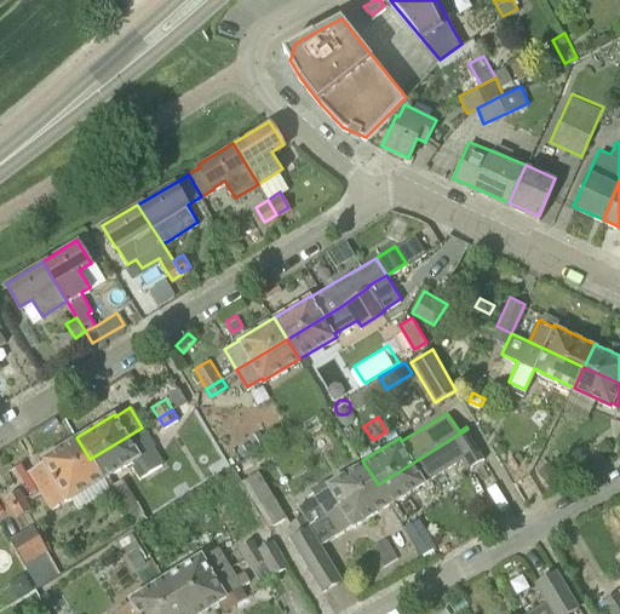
[(90,459),(103,480),(131,462),(139,476),(164,462),(142,428),(114,445),(90,459)]
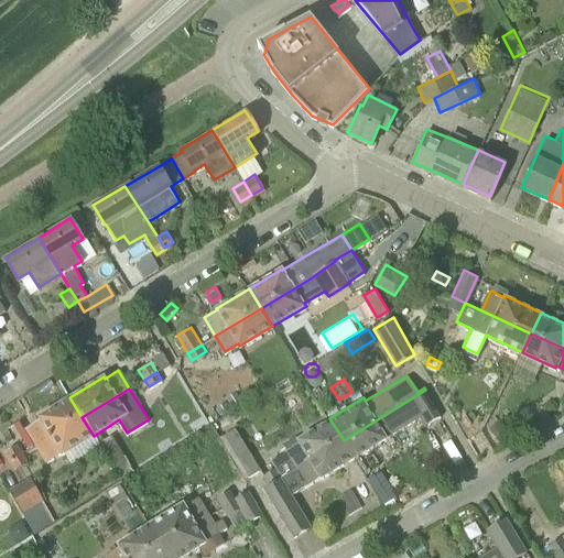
[(226,396),(231,405),(241,398),(236,390),(226,396)]
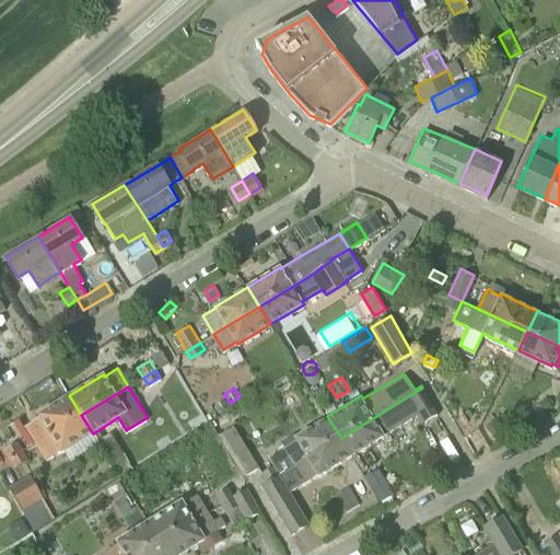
[(341,438),(351,454),(383,435),(382,432),(421,408),(427,418),(438,412),(422,388),(341,438)]
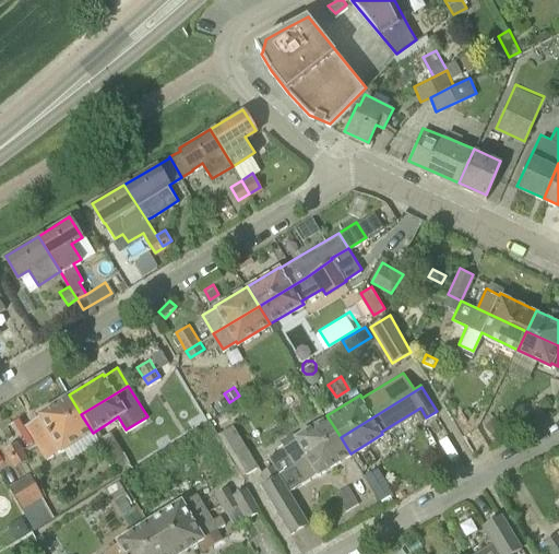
[(37,441),(81,414),(69,395),(39,413),(39,414),(25,423),(37,441)]
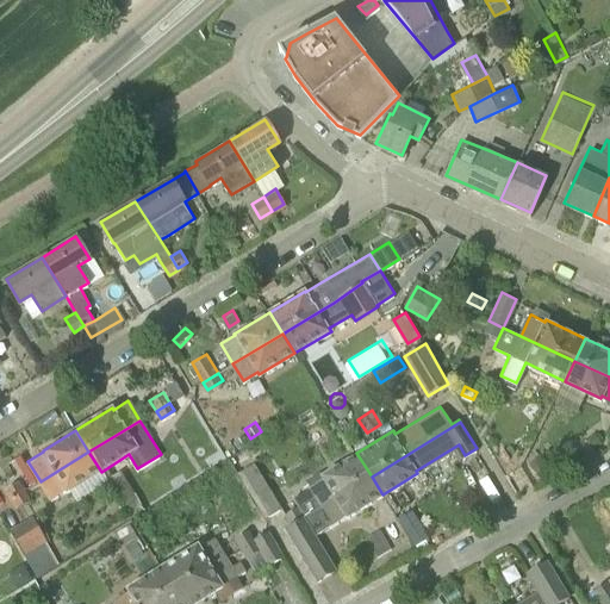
[(244,433),(234,439),(237,447),(248,440),(244,433)]
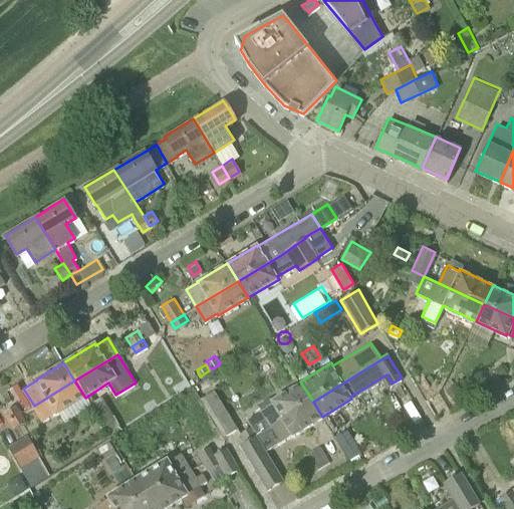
[(202,392),(212,385),(207,376),(197,384),(202,392)]
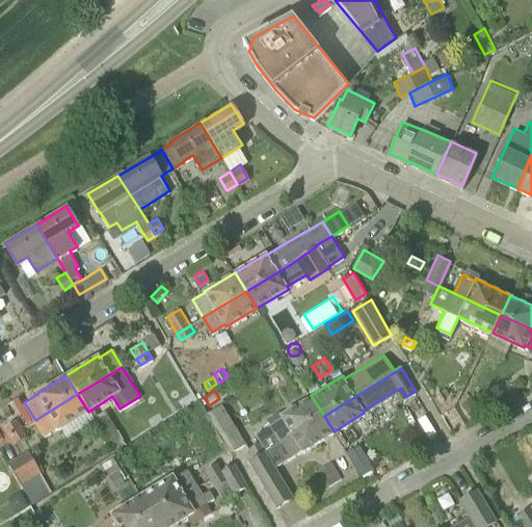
[(471,416),(487,404),(478,390),(460,401),(471,416)]
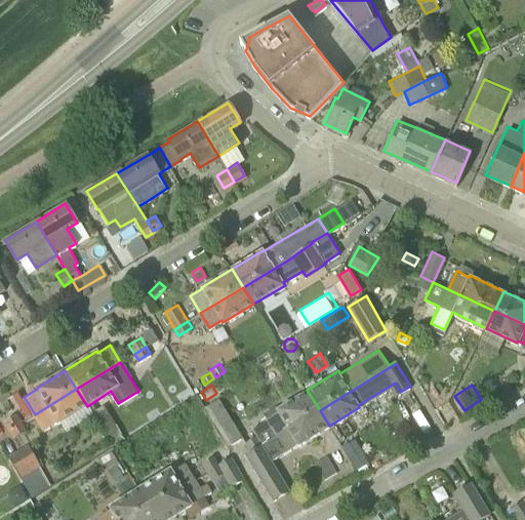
[(57,424),(87,406),(76,389),(35,414),(43,428),(55,421),(57,424)]
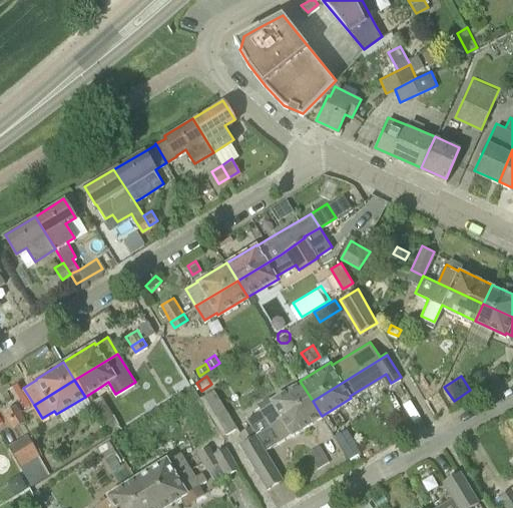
[(244,442),(313,401),(300,381),(270,399),(272,402),(260,409),(261,410),(247,419),(251,424),(238,432),(244,442)]
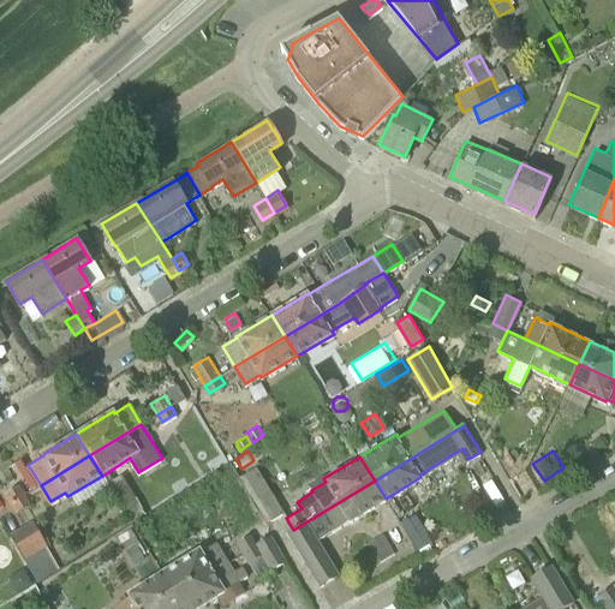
[(269,521),(285,512),(257,466),(242,475),(269,521)]
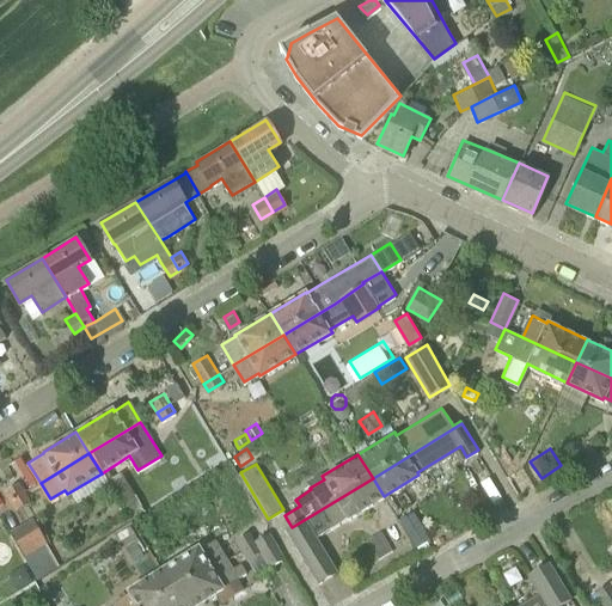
[(120,475),(111,479),(123,501),(122,502),(132,518),(145,509),(135,494),(133,495),(120,475)]
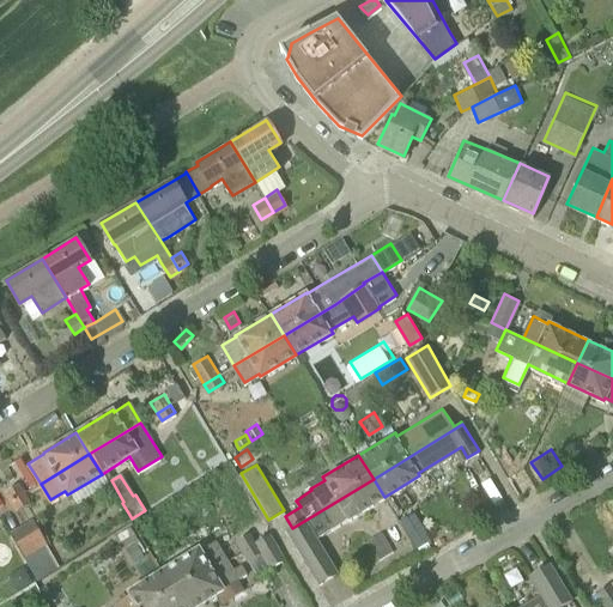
[(350,519),(384,497),(374,479),(292,528),(289,530),(319,583),(339,572),(317,536),(334,527),(349,517),(350,519)]
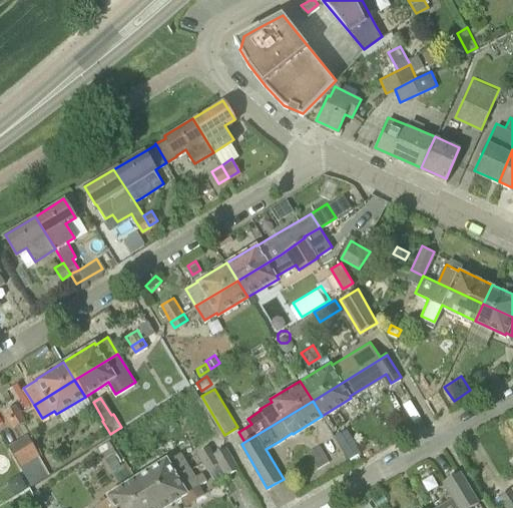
[(9,419),(20,413),(15,404),(4,410),(9,419)]
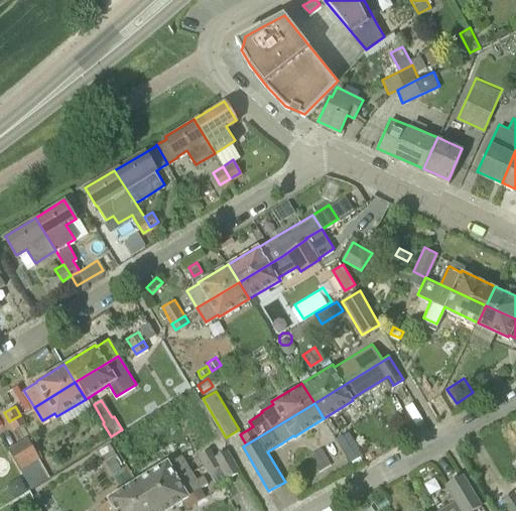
[(20,415),(9,421),(14,429),(25,422),(20,415)]
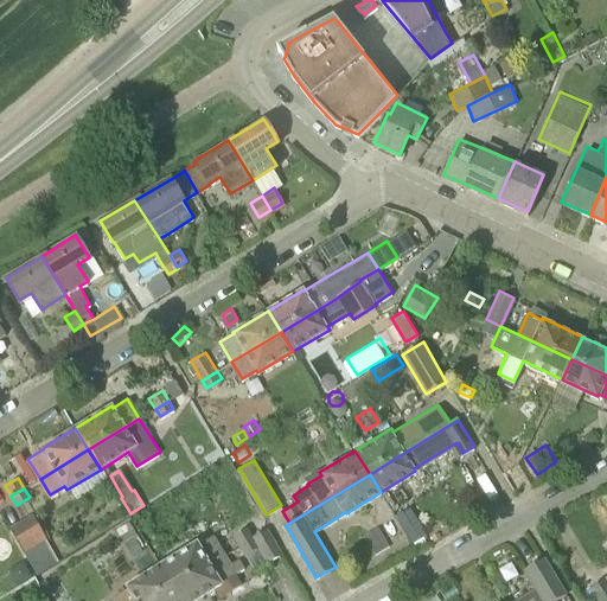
[(37,571),(58,560),(31,513),(11,525),(37,571)]
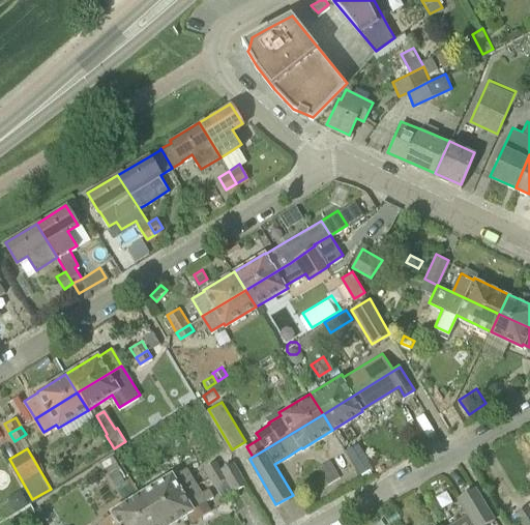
[(361,471),(373,465),(364,453),(353,460),(361,471)]
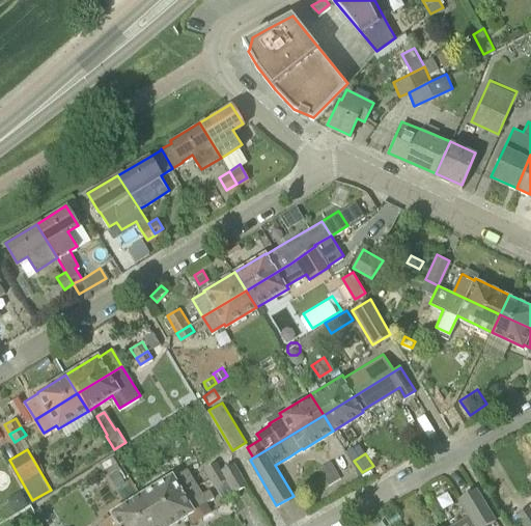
[(208,476),(222,468),(217,460),(203,468),(208,476)]
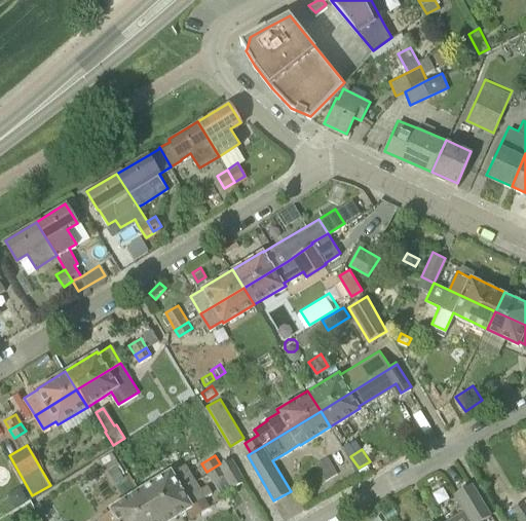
[(220,463),(207,472),(219,492),(231,485),(231,486),(243,479),(230,456),(220,463)]
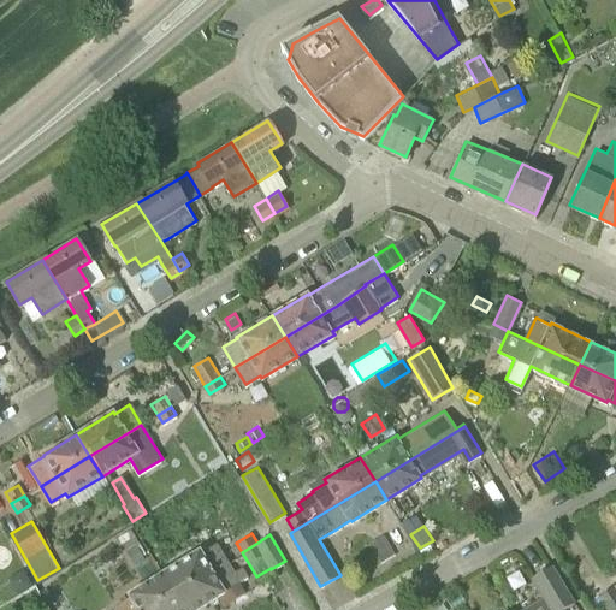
[(135,542),(125,548),(135,563),(144,557),(141,551),(135,542)]
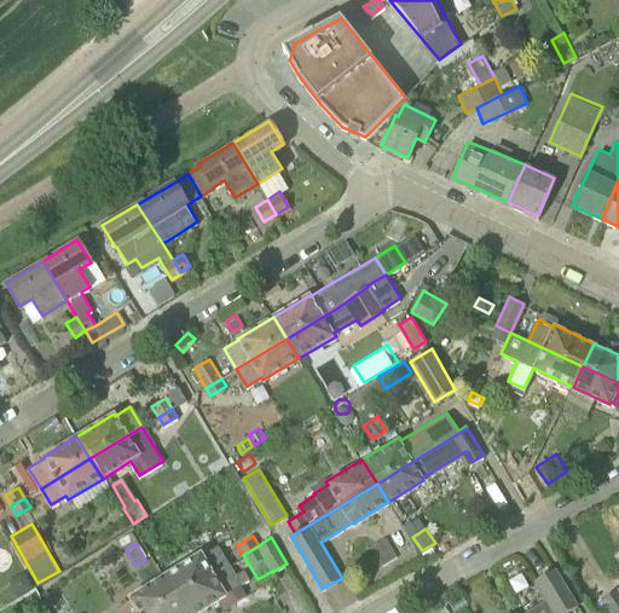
[(178,597),(229,565),(218,547),(203,554),(202,551),(163,574),(178,597)]
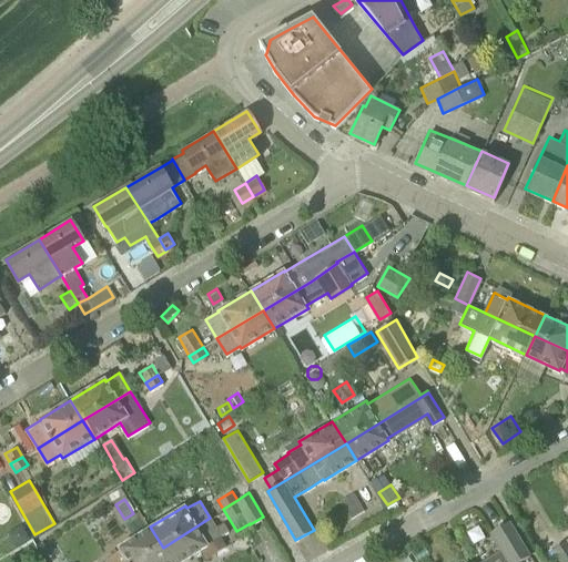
[(163,548),(171,561),(179,561),(202,549),(206,557),(226,544),(221,534),(230,529),(224,520),(215,525),(210,518),(163,548)]
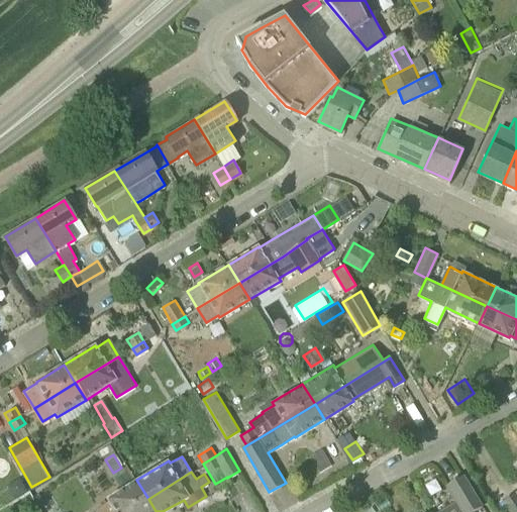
[(469,511),(474,509),(484,504),(466,474),(449,484),(457,498),(434,511),(469,511)]
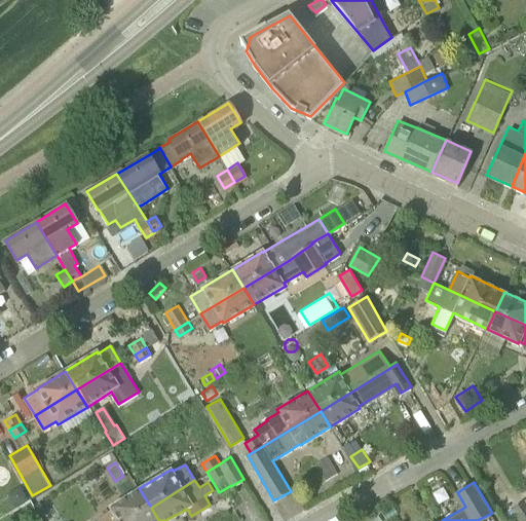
[(27,496),(20,485),(13,488),(11,497),(15,504),(27,496)]
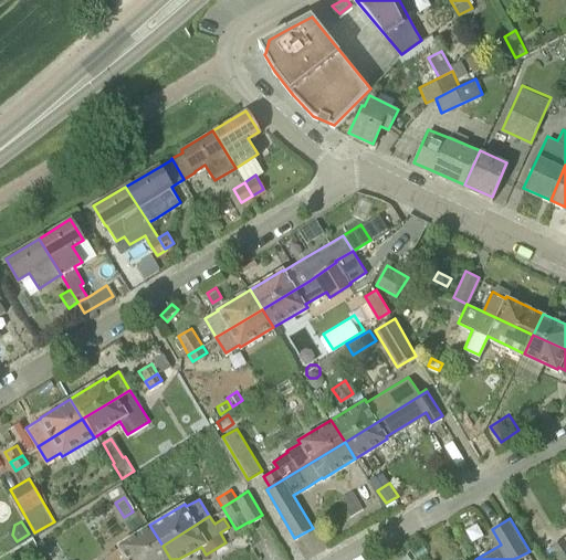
[(139,559),(163,546),(149,525),(116,546),(118,548),(116,549),(114,546),(108,549),(111,553),(106,556),(108,559),(139,559)]
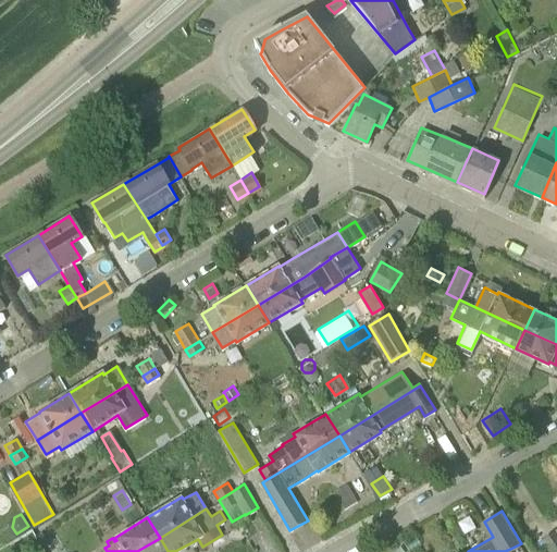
[(549,547),(556,541),(556,531),(555,529),(543,537),(549,547)]
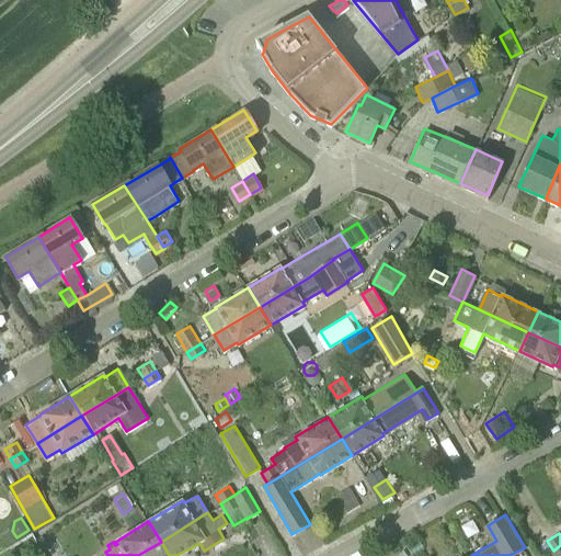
[(169,555),(161,542),(138,555),(169,555)]
